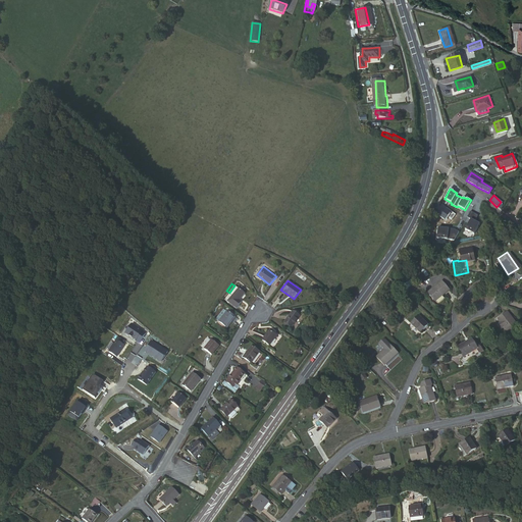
[(440,284),(426,293),(431,303),(446,295),(440,284)]
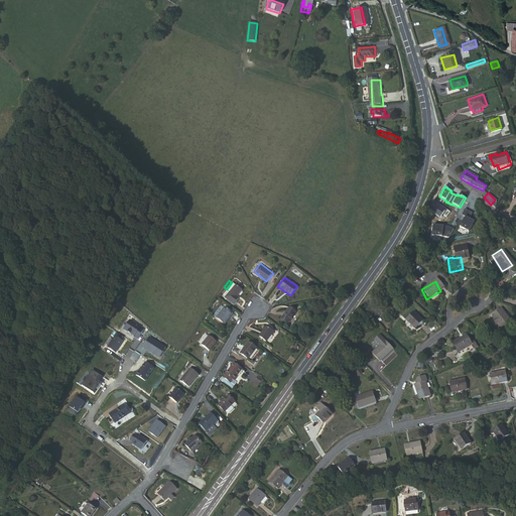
[(232,282),(227,289),(222,296),(233,303),(237,296),(234,294),(240,287),(232,282)]
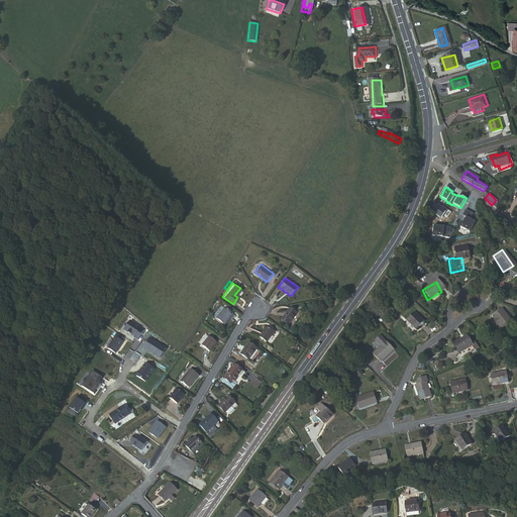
[(216,318),(224,323),(229,316),(231,318),(234,314),(224,306),(223,308),(220,306),(213,316),(216,318)]
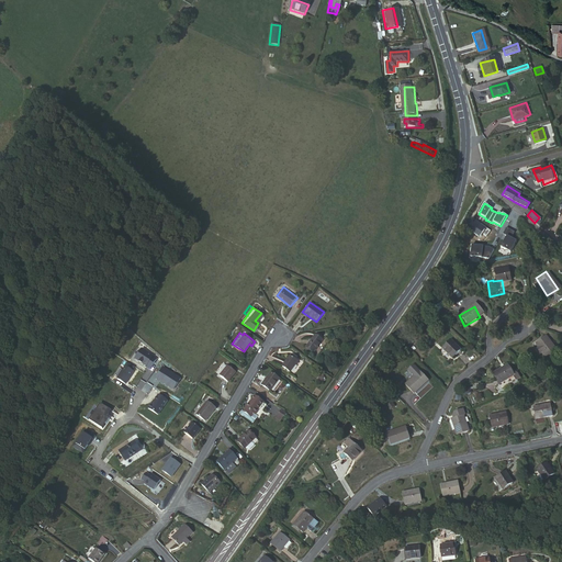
[(305,346),(313,351),(322,339),(314,334),(305,346)]
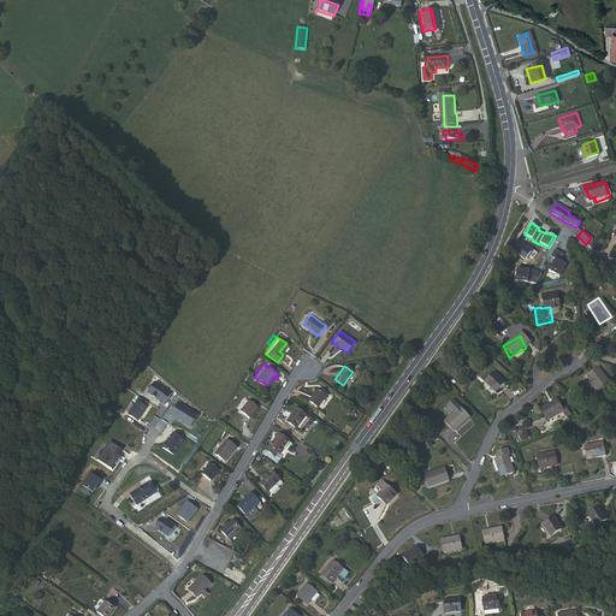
[(593,371),(582,377),(591,394),(603,386),(593,371)]
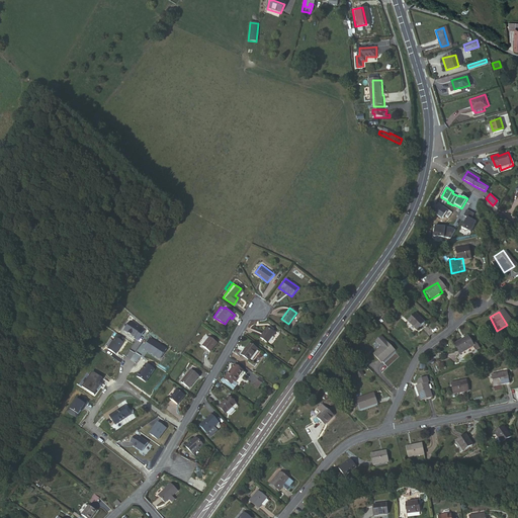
[(415,319),(407,327),(415,336),(423,328),(415,319)]
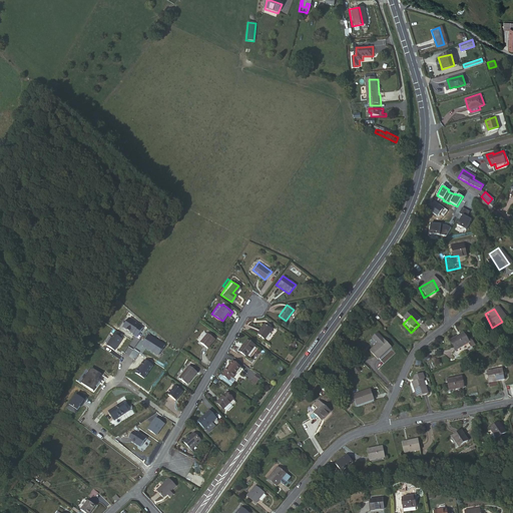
[(135,338),(142,328),(128,319),(121,328),(126,331),(128,332),(132,335),(132,336),(135,338)]
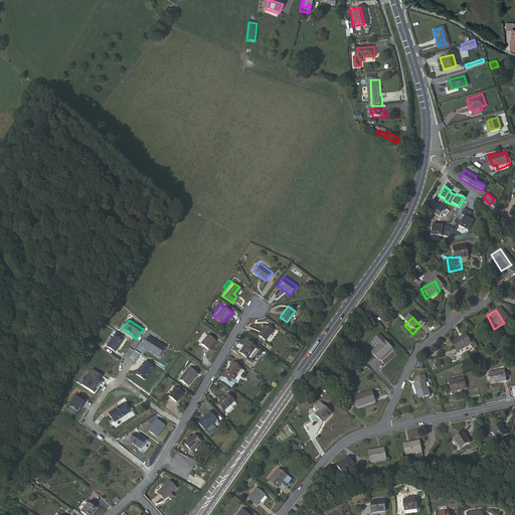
[(264,326),(256,336),(264,341),(272,331),(264,326)]
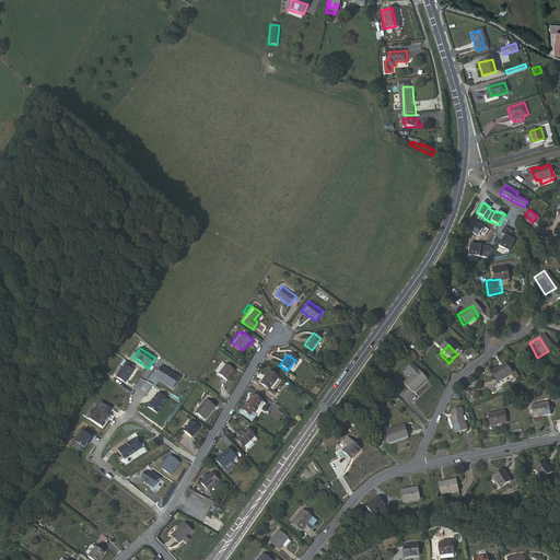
[(224,364),(217,375),(226,381),(234,371),(224,364)]
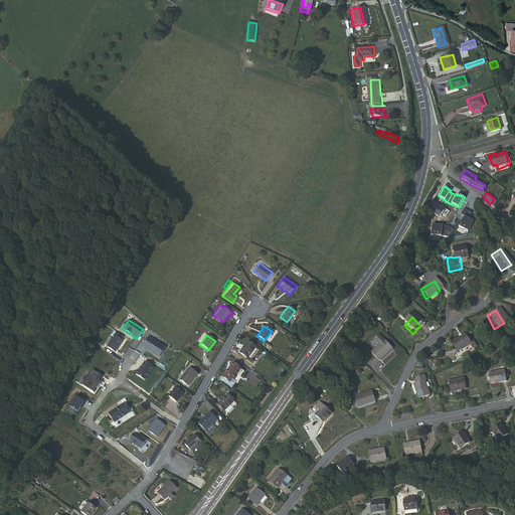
[(460,335),(447,343),(453,353),(466,345),(460,335)]
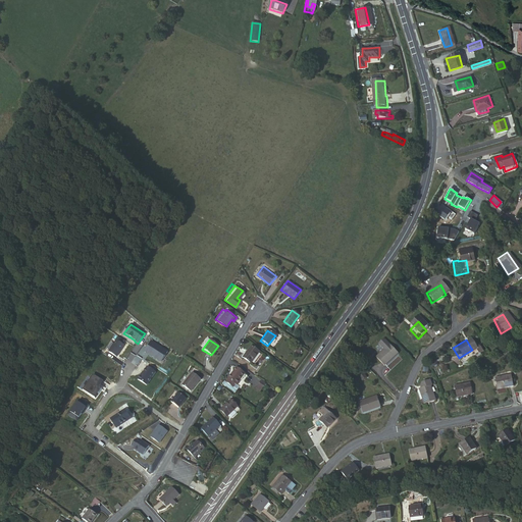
[(115,358),(123,346),(114,341),(107,352),(115,358)]
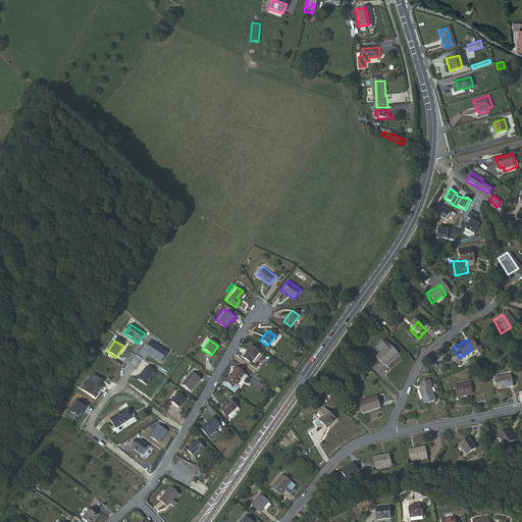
[(150,341),(144,352),(147,354),(148,354),(155,358),(155,359),(160,362),(166,352),(150,341)]
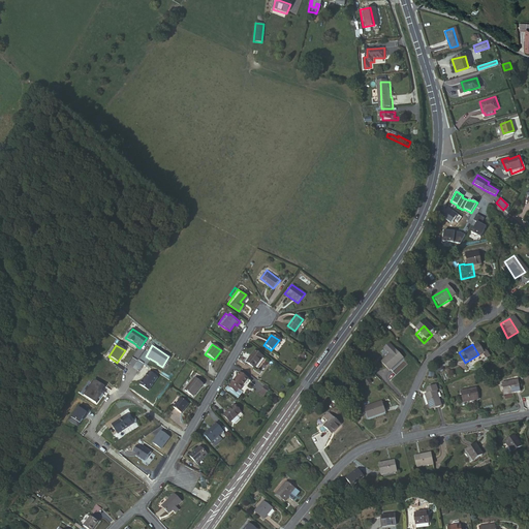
[(384,359),(377,368),(386,375),(399,360),(381,347),(377,353),(384,359)]
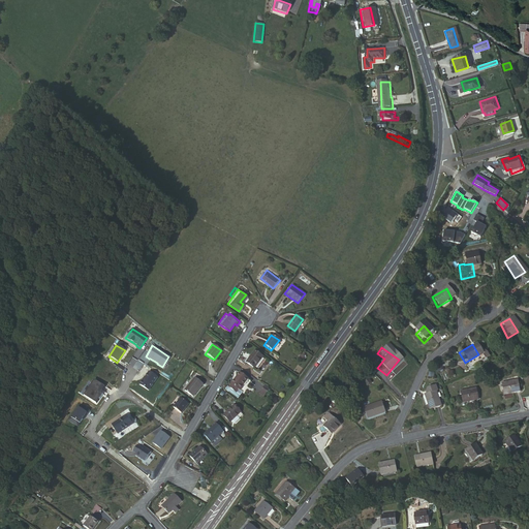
[(250,366),(259,354),(252,348),(243,360),(250,366)]
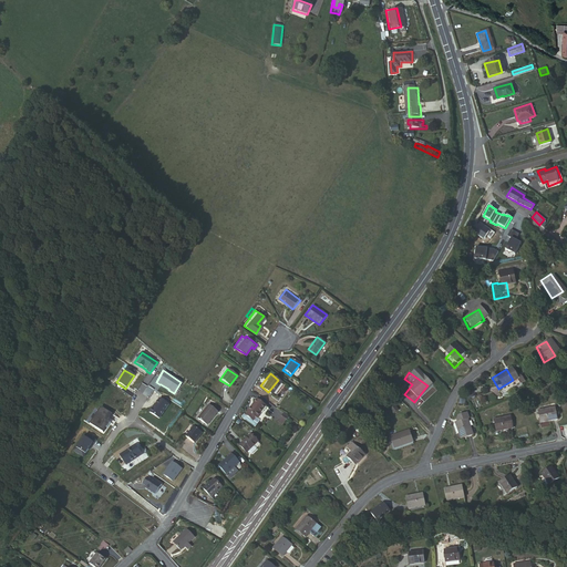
[(148,412),(158,419),(167,404),(158,398),(153,405),(152,409),(151,408),(148,412)]
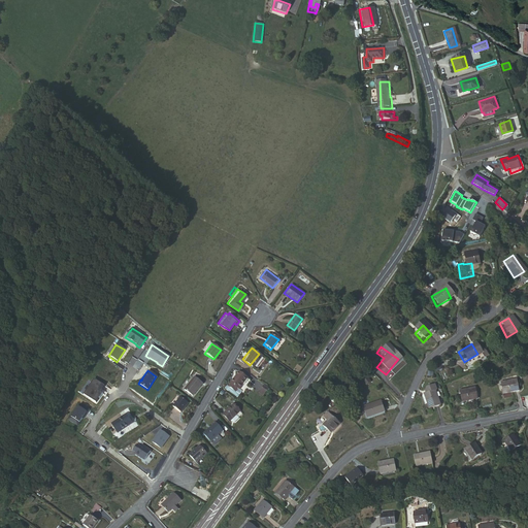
[(222,387),(233,395),(235,393),(232,390),(233,389),(234,390),(244,376),(236,370),(225,385),(224,384),(222,387)]
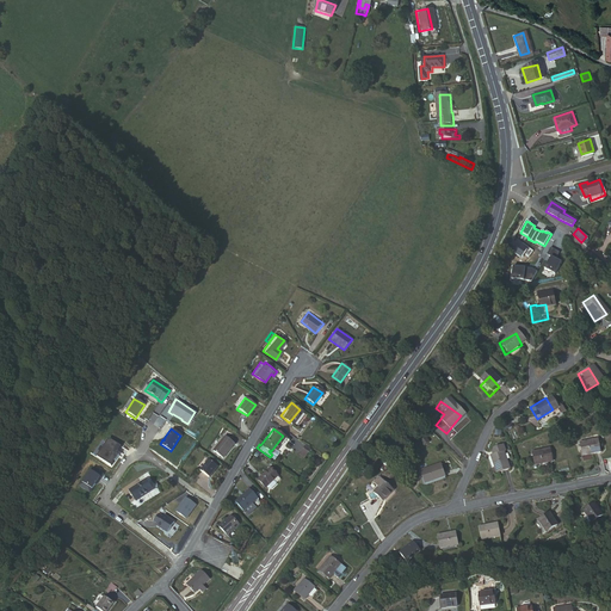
[(222,433),(211,450),(222,457),(233,440),(222,433)]
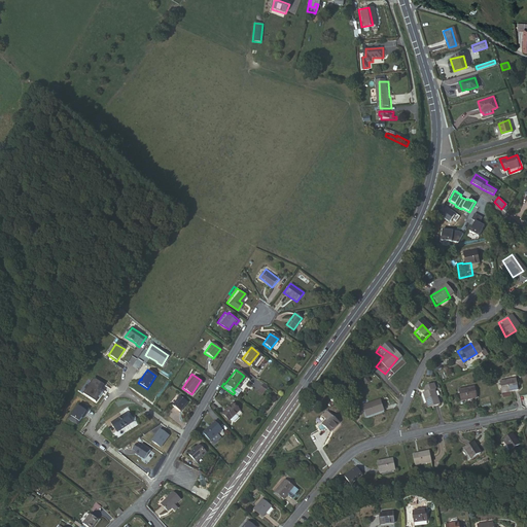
[(355,376),(351,379),(356,385),(360,381),(355,376)]
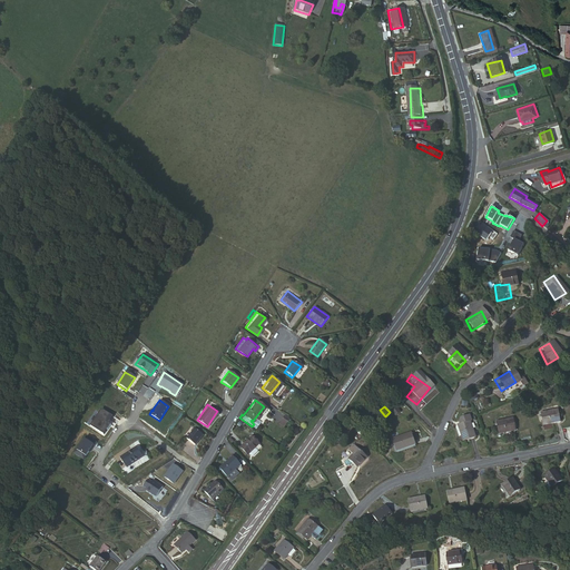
[(460,418),(458,419),(465,439),(478,434),(470,414),(471,413),(469,408),(460,411),(459,414),(460,418)]
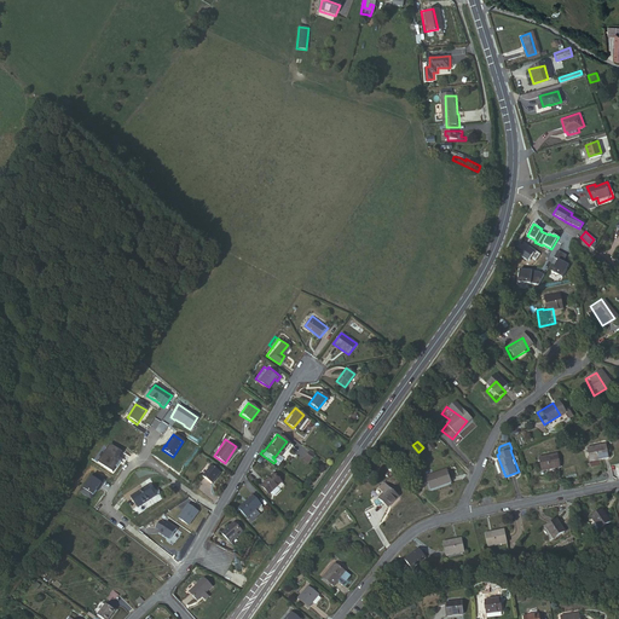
[(612,456),(609,443),(591,446),(594,460),(612,456)]
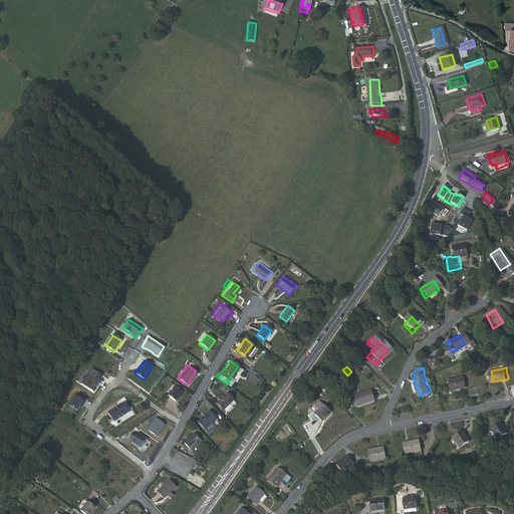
[(80,384),(92,393),(95,389),(96,389),(99,383),(96,381),(98,379),(101,375),(90,369),(80,384)]
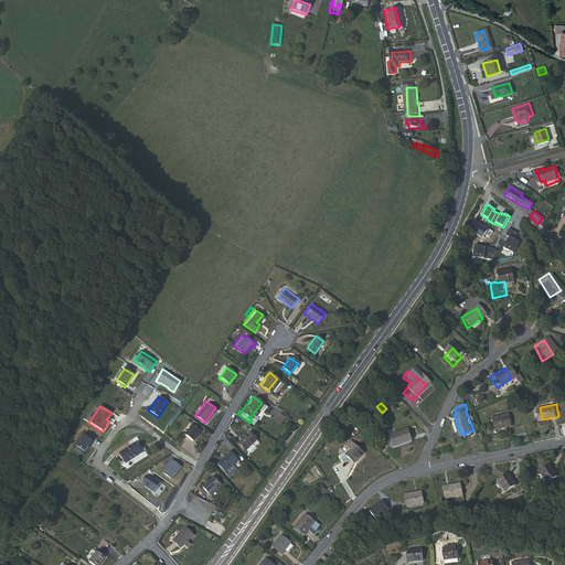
[(278,422),(284,414),(279,411),(273,418),(278,422)]
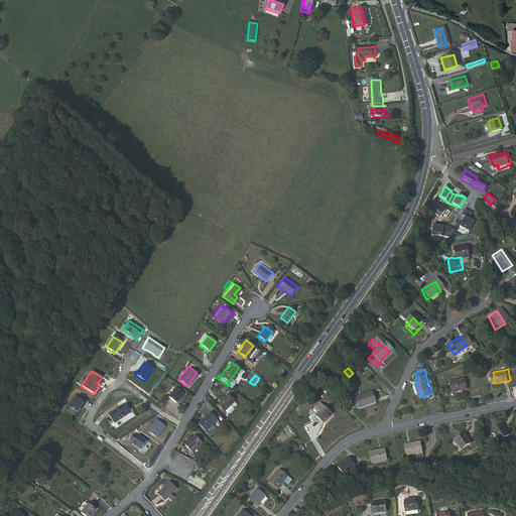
[(465,376),(450,382),(455,391),(469,386),(465,376)]
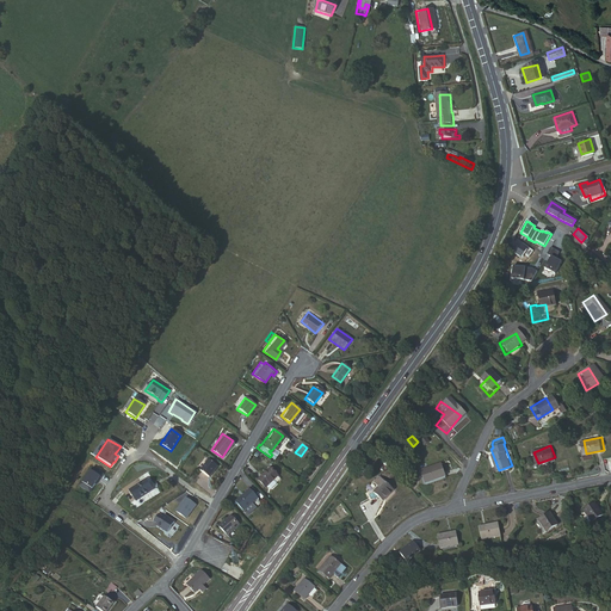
[(418,469),(425,480),(444,468),(437,456),(418,469)]
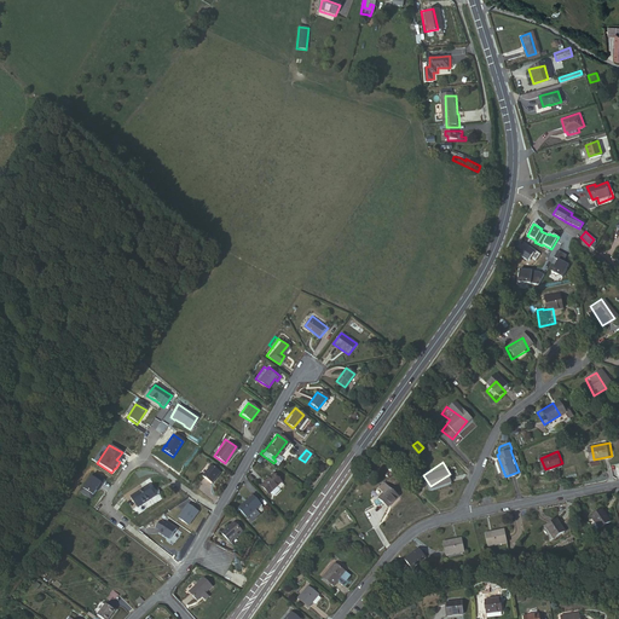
[(213,463),(203,475),(214,482),(223,470),(213,463)]
